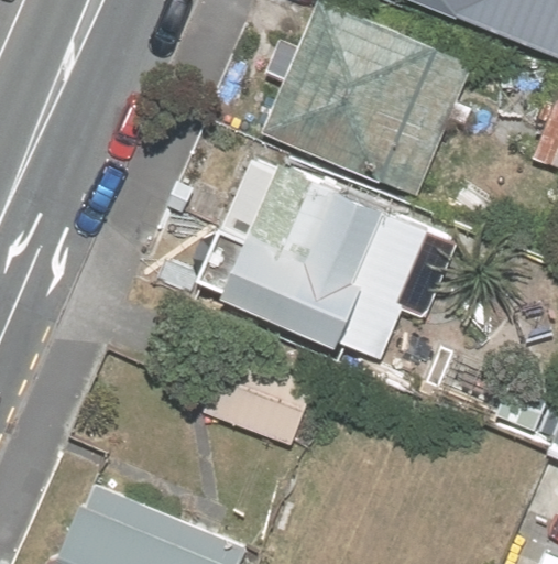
[(315,0),(296,45),(279,38),(262,77),(280,85),(260,133),(415,198),(476,55),(342,0),(315,0)]
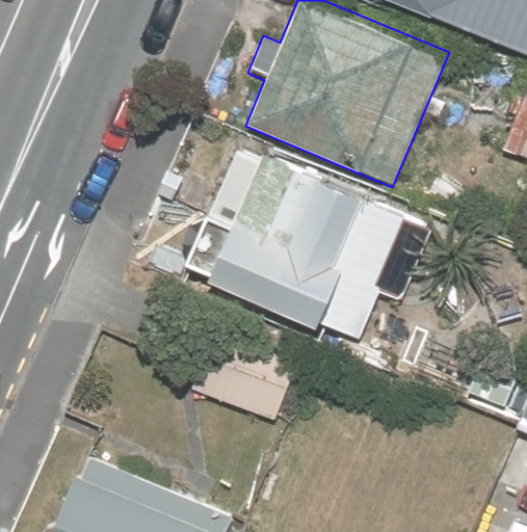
[(287,0),(257,0),(283,10),(287,0)]
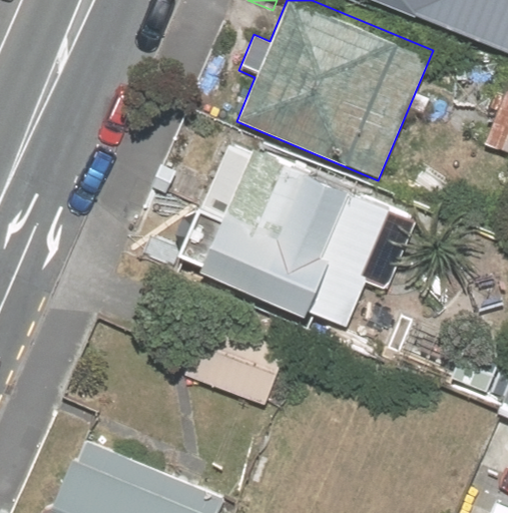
[(507,0),(363,0),(414,21),(415,17),(507,55),(507,0)]
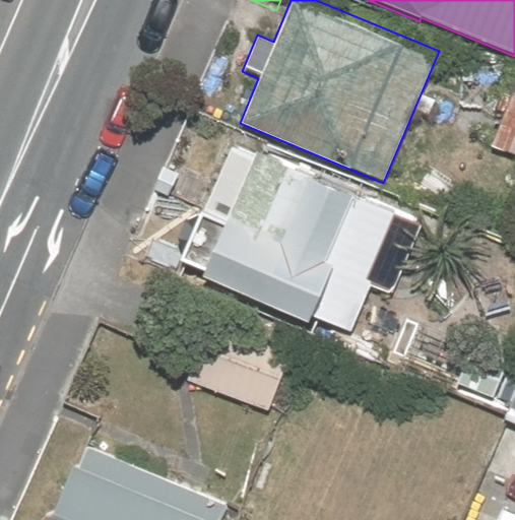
[(514,76),(488,143),(514,154),(514,76)]
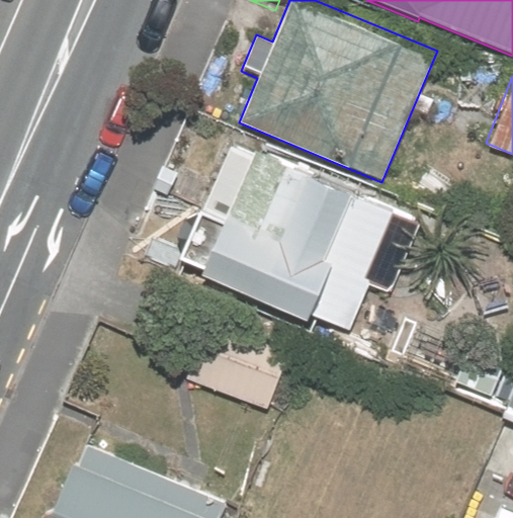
[(257,155),(231,144),(181,260),(343,328),(362,282),(388,292),(420,216),(259,149),(257,155)]
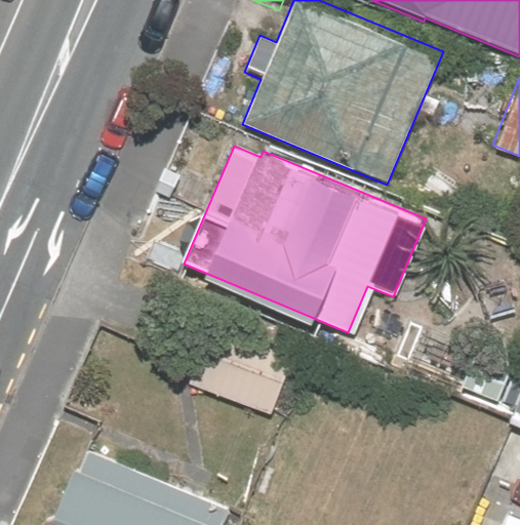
[(266,412),(294,346),(218,314),(191,380),(266,412)]
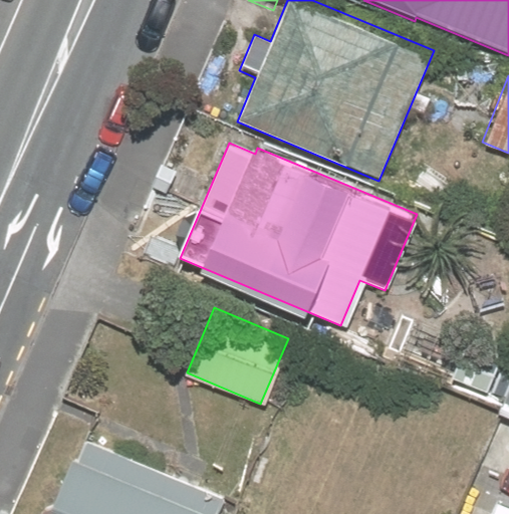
[(508,351),(464,333),(445,378),(490,398),(508,351)]
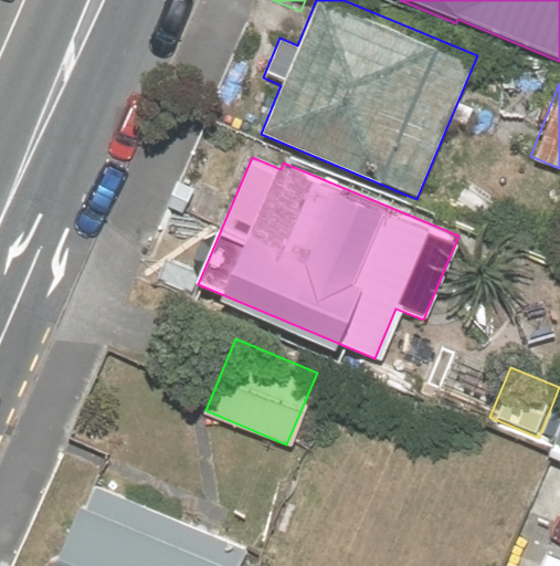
[(559,419),(547,451),(559,456),(559,419)]
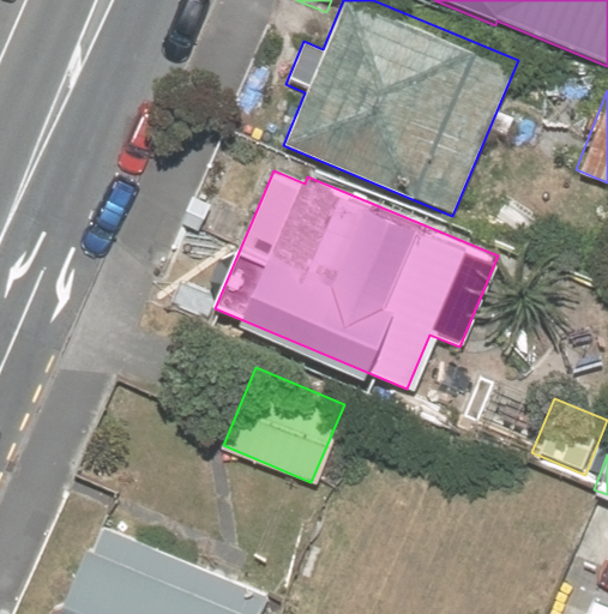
[(263,613),(271,596),(96,522),(56,613),(263,613)]
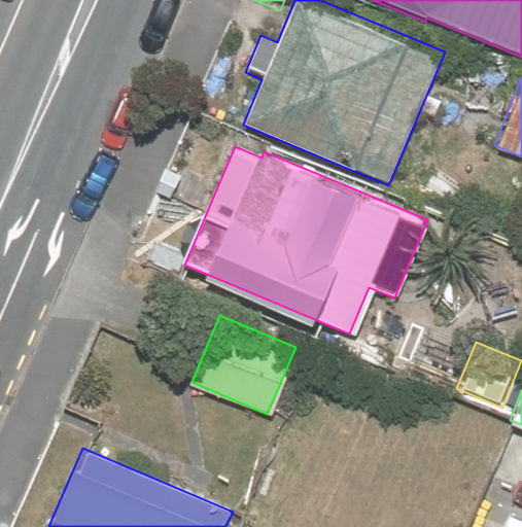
[(521,526),(521,517),(507,512),(499,526),(521,526)]
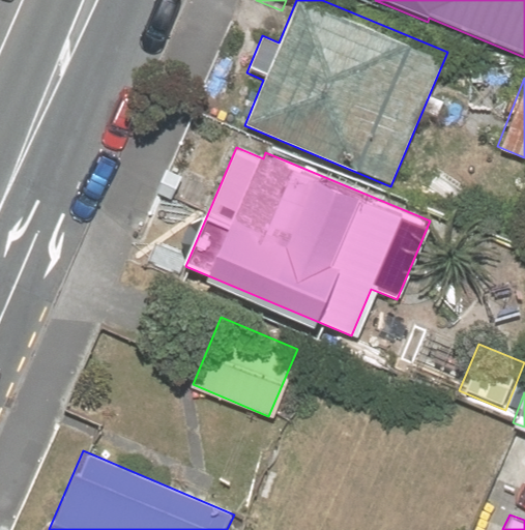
All buildings are outlined.
